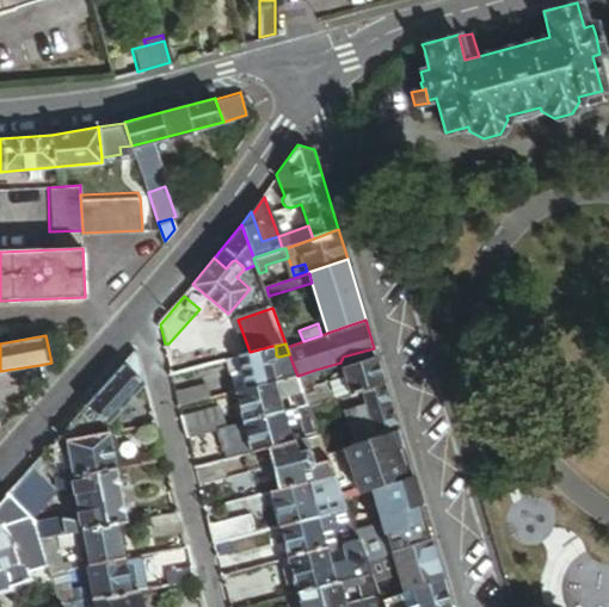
[(250,352),(240,354),(240,357),(243,367),(247,386),(275,379),(275,378),(270,361),(271,361),(272,360),(274,359),(275,359),(275,358),(275,357),(276,357),(276,355),(276,354),(276,353),(276,352),(276,351),(276,350),(276,348),(276,347),(275,346),(272,346),(250,352)]
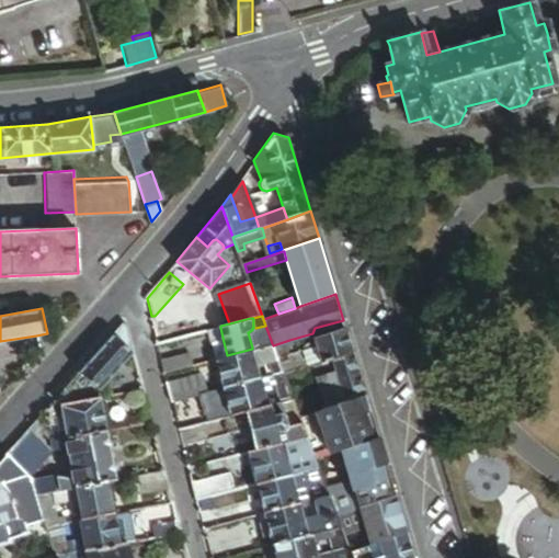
[(122,322),(77,373),(97,391),(133,352),(125,345),(129,340),(125,323),(122,322)]
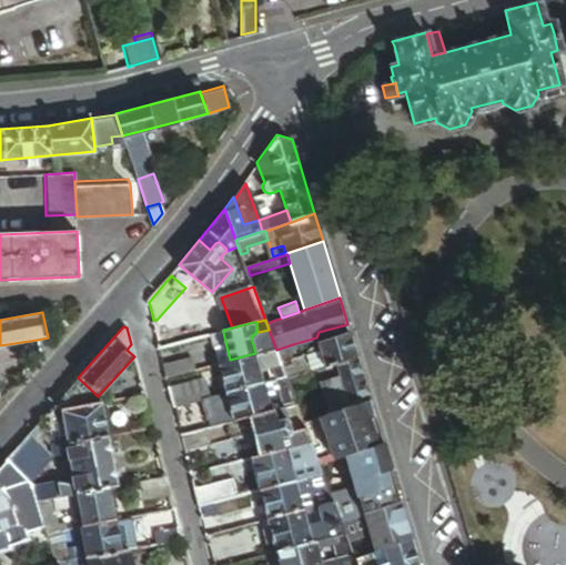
[(271,335),(269,330),(259,332),(256,331),(256,332),(255,332),(255,333),(255,334),(254,334),(253,335),(252,336),(251,336),(255,352),(263,350),(261,341),(271,335)]
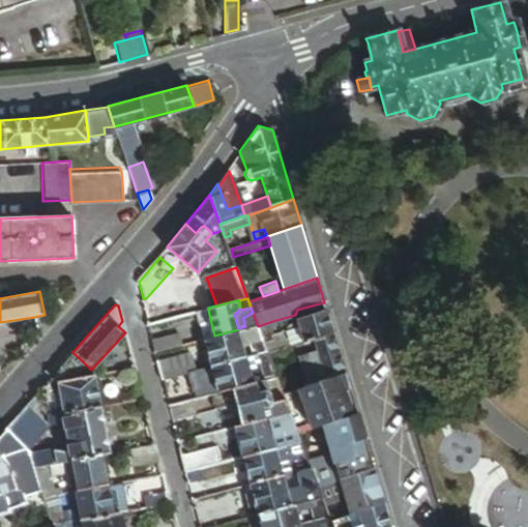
[(332,330),(326,309),(297,318),(297,319),(301,331),(303,340),(313,337),(332,330)]
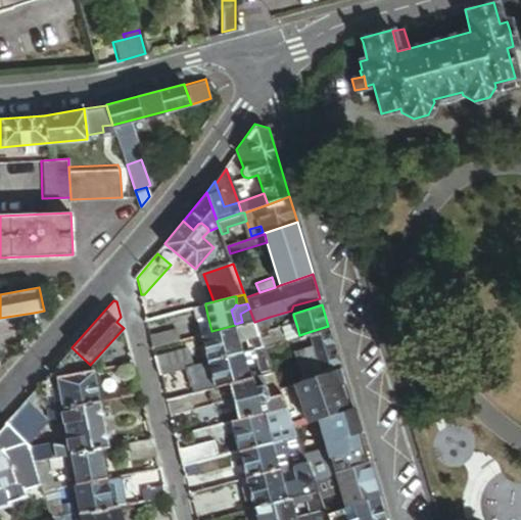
[(200,316),(207,315),(205,305),(193,309),(196,321),(200,316)]
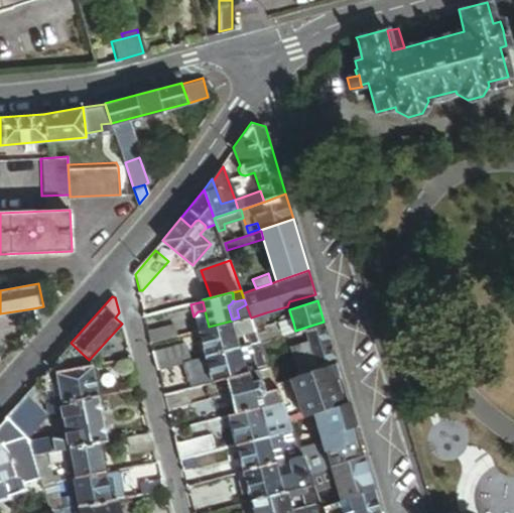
[(239,318),(250,315),(246,304),(237,309),(239,317),(239,318)]
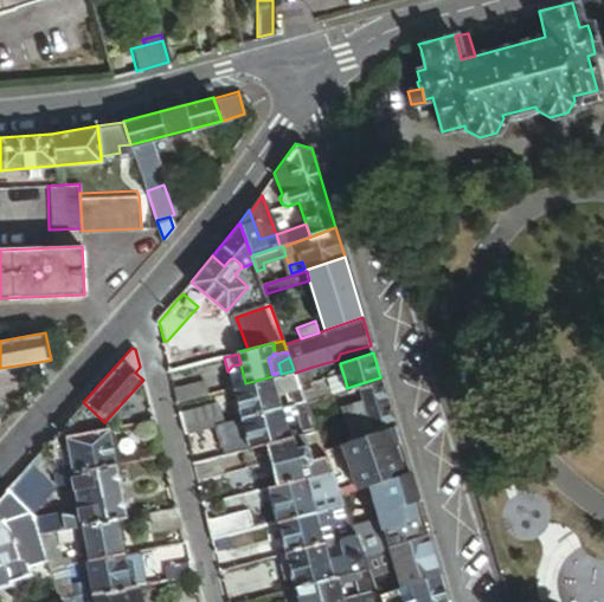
[(39,362),(40,376),(51,364),(51,360),(39,362)]
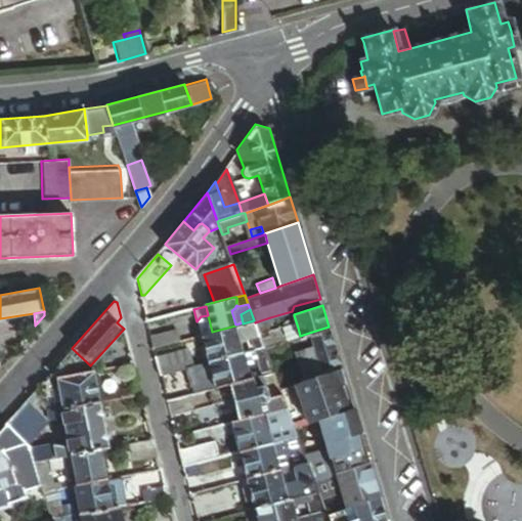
[(200,335),(203,334),(212,332),(208,315),(201,316),(197,321),(200,335)]
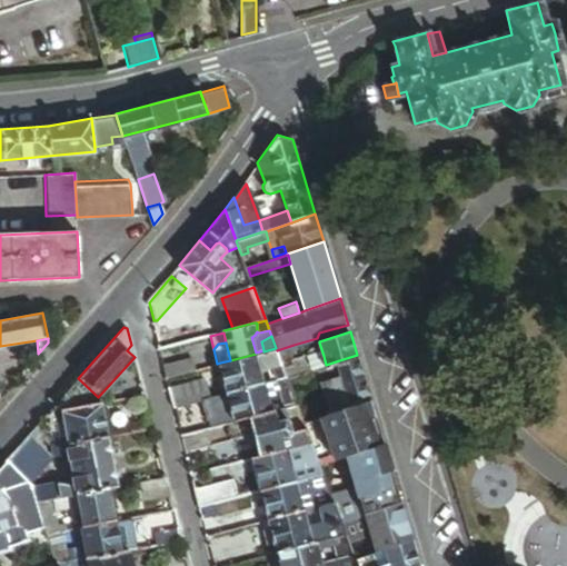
[(294,345),(277,350),(280,361),(291,358),(290,351),(295,350),(294,345)]
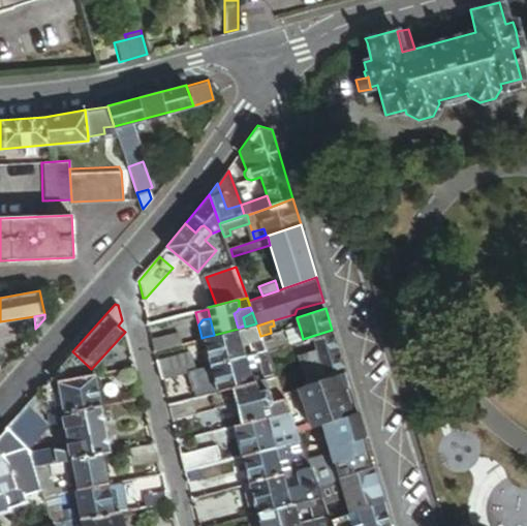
[(260,336),(257,326),(256,323),(245,327),(238,329),(242,344),(260,339),(265,349),(245,354),(245,356),(255,352),(267,349),(260,336)]
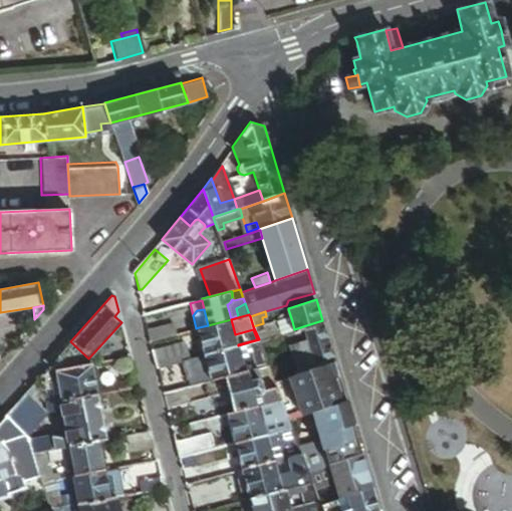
[(272,320),(276,334),(286,331),(294,329),(292,321),(288,322),(286,316),(272,320)]
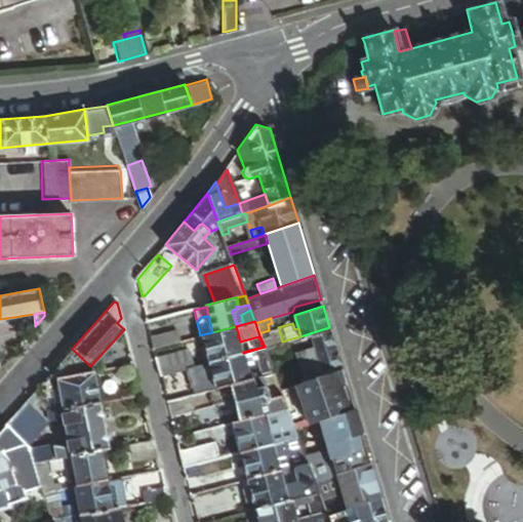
[(212,332),(203,334),(209,362),(243,353),(243,352),(240,342),(236,326),(212,332)]
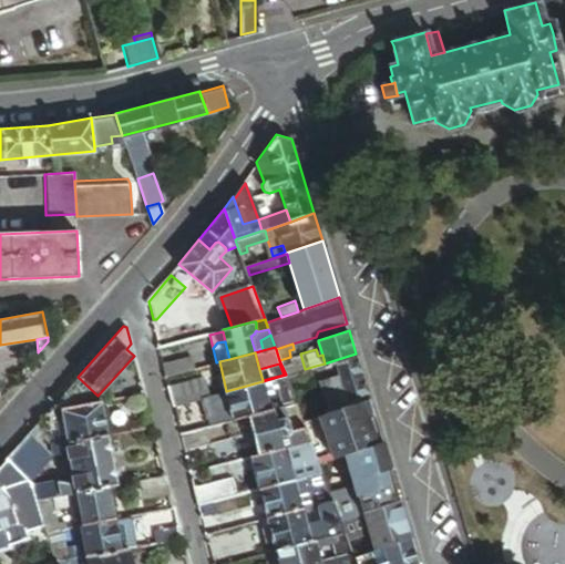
[(286,376),(305,369),(300,354),(290,357),(279,360),(286,375),(286,376)]
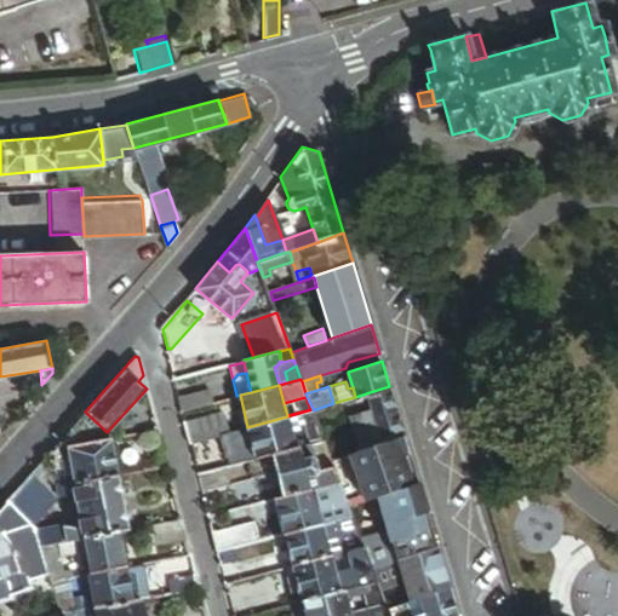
[(404,435),(389,386),(366,393),(371,408),(350,414),(360,448),(404,435)]
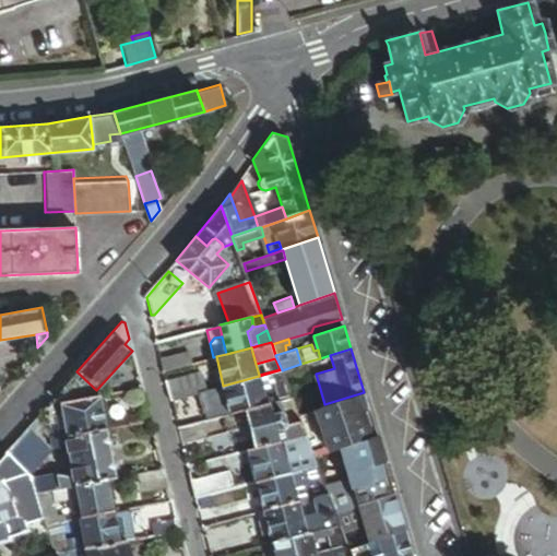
[(163,370),(194,363),(190,350),(160,357),(163,370)]
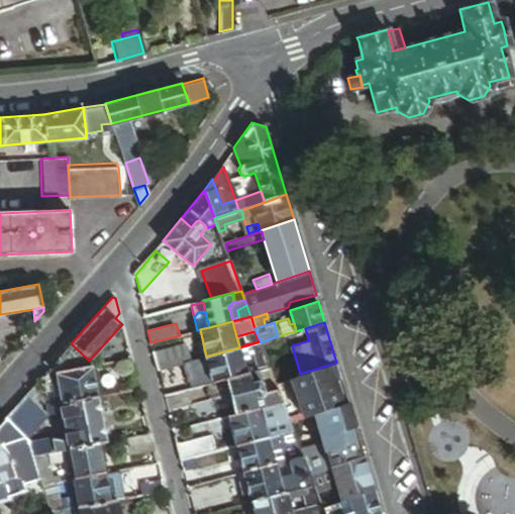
[(288,333),(292,345),(309,340),(305,328),(296,331),(288,333)]
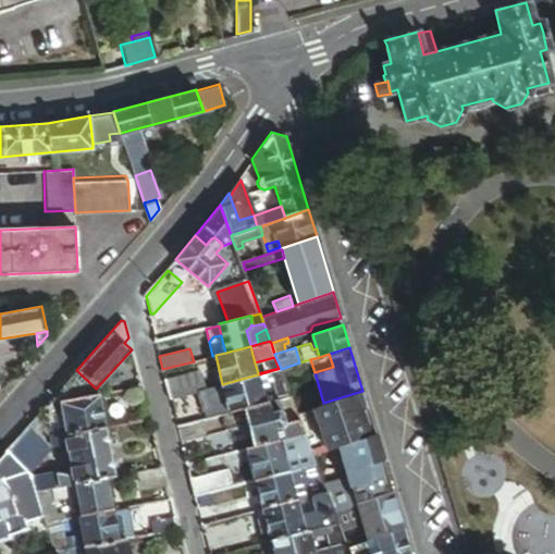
[(255,362),(258,373),(279,368),(274,357),(255,362)]
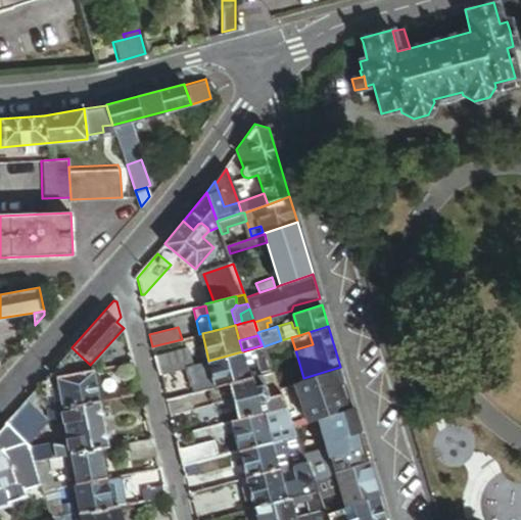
[(273,372),(264,346),(264,345),(252,348),(263,374),(273,372)]
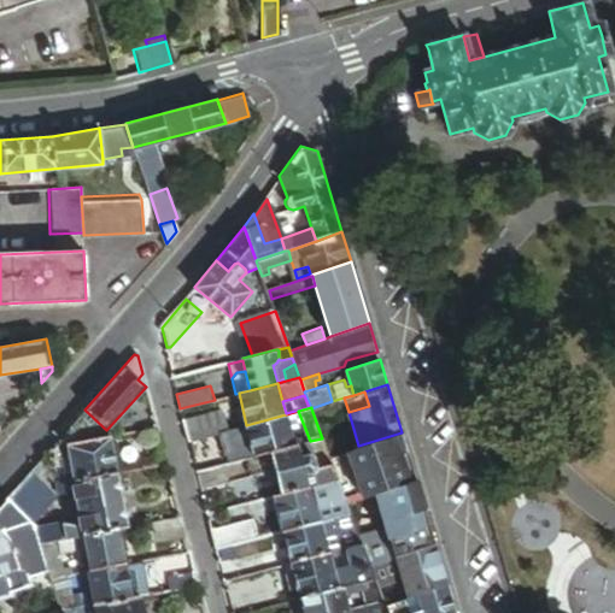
[(85,410),(74,422),(91,440),(107,436),(106,430),(85,410)]
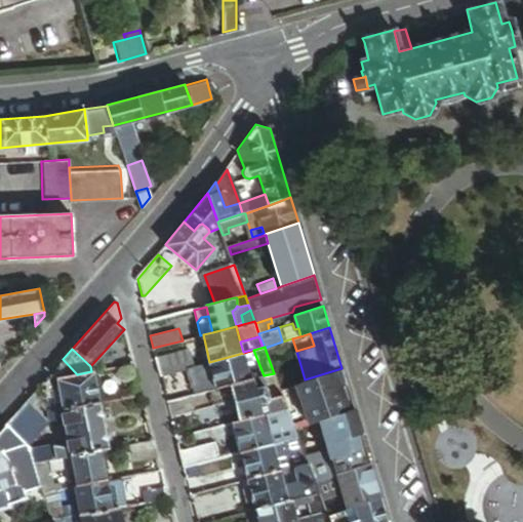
[(160,374),(162,374),(186,368),(193,366),(191,357),(189,349),(155,358),(160,374)]
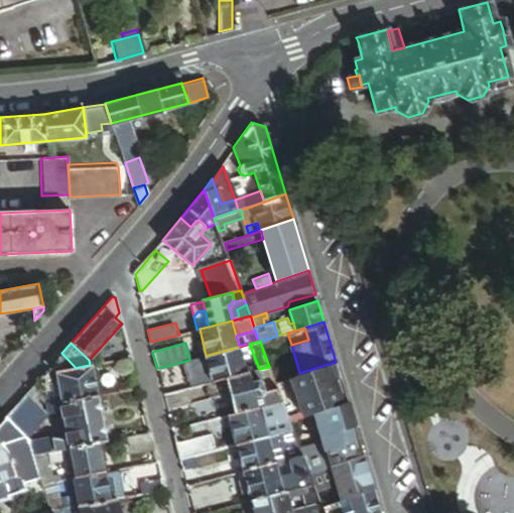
[(246,373),(239,347),(206,356),(213,381),(225,378),(246,373)]
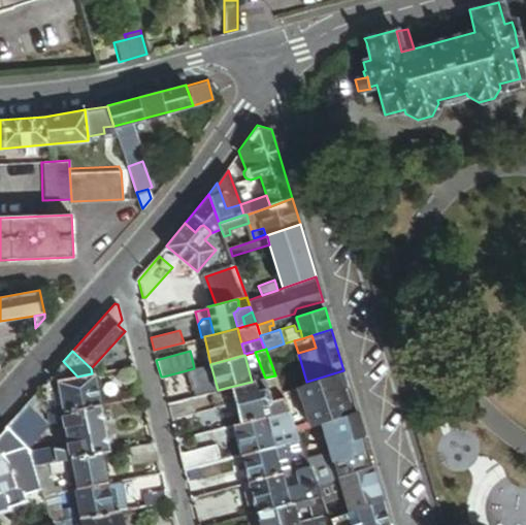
[(218,390),(210,364),(200,366),(194,368),(187,370),(190,385),(193,396),(218,390)]
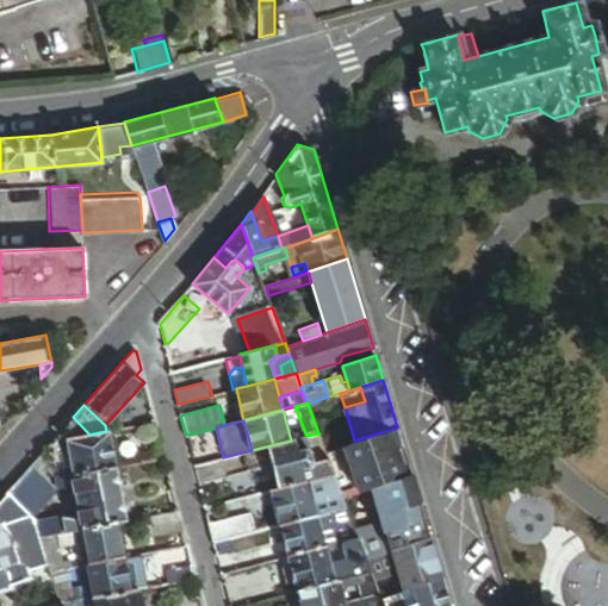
[(113,468),(106,431),(90,435),(81,436),(68,423),(39,453),(57,468),(66,478),(70,476),(113,468)]
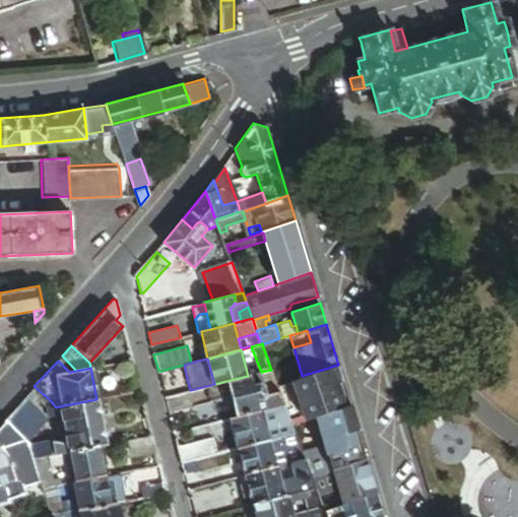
[(184,365),(160,371),(164,384),(187,379),(184,365)]
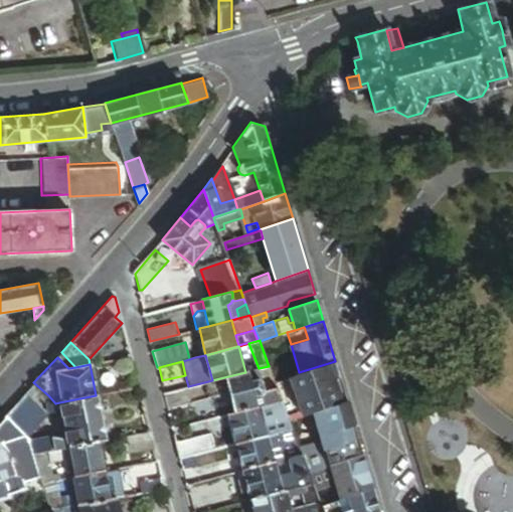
[(299,372),(273,380),(281,400),(288,420),(313,412),(347,401),(335,361),(299,372)]
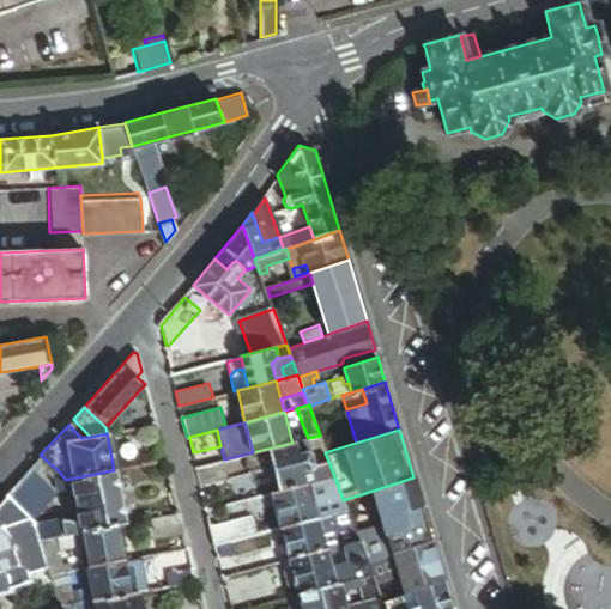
[(334,476),(325,452),(320,436),(308,438),(296,442),(298,454),(309,451),(313,454),(315,466),(313,470),(303,473),(306,483),(309,482),(322,480),(334,476)]
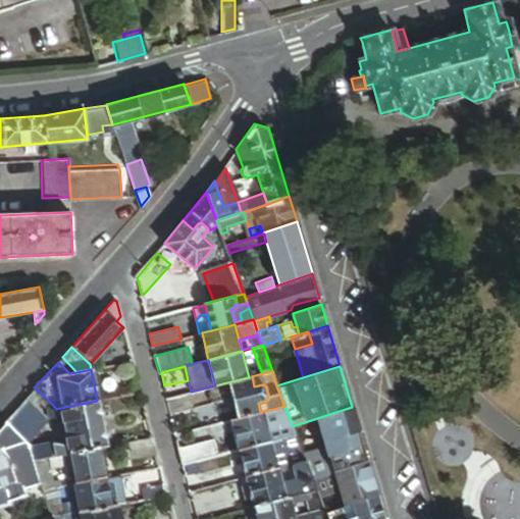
[(252,376),(249,377),(227,382),(237,418),(260,412),(258,403),(266,401),(268,397),(266,386),(263,384),(254,386),(252,376)]
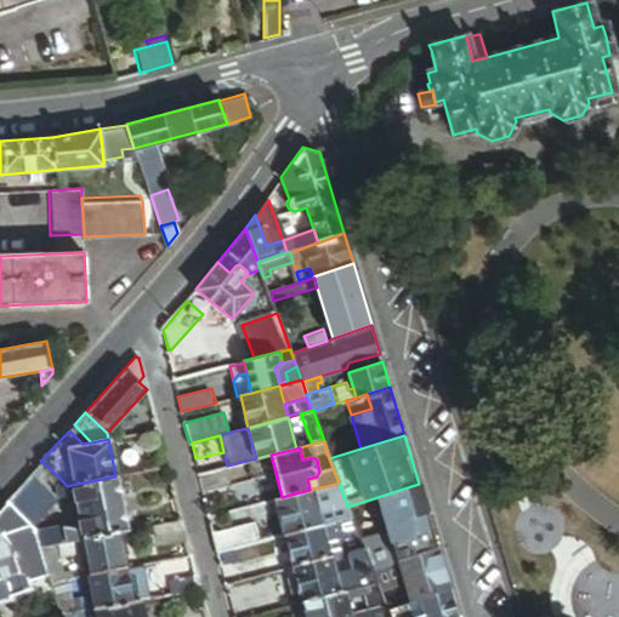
[(5,501),(27,526),(56,501),(40,484),(46,476),(51,483),(58,476),(40,461),(5,501)]
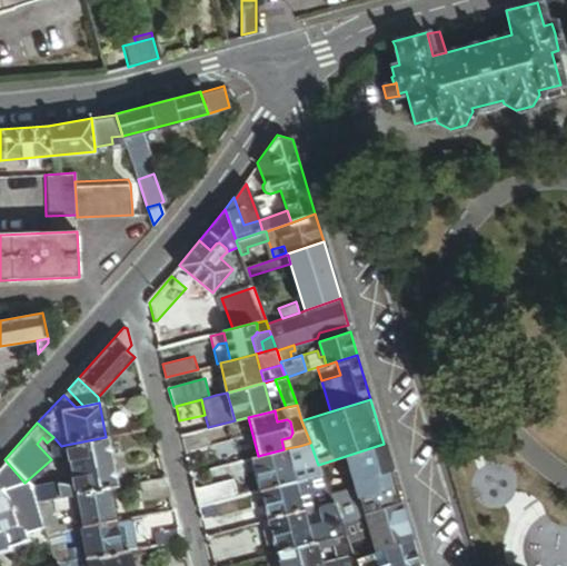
[(116,486),(106,437),(66,445),(66,446),(67,453),(73,485),(76,494),(108,487),(116,486)]
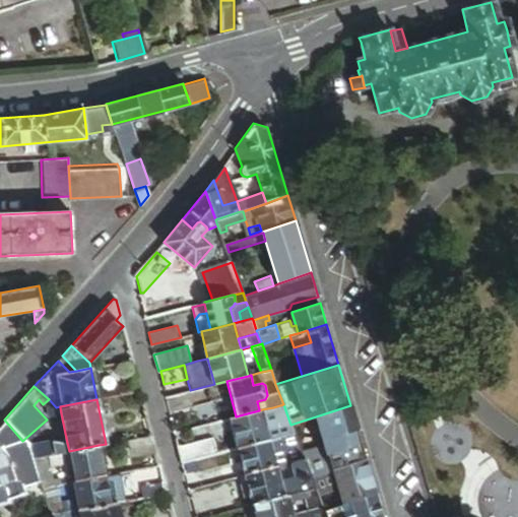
[(49,415),(61,413),(60,407),(55,408),(50,403),(47,403),(49,415)]
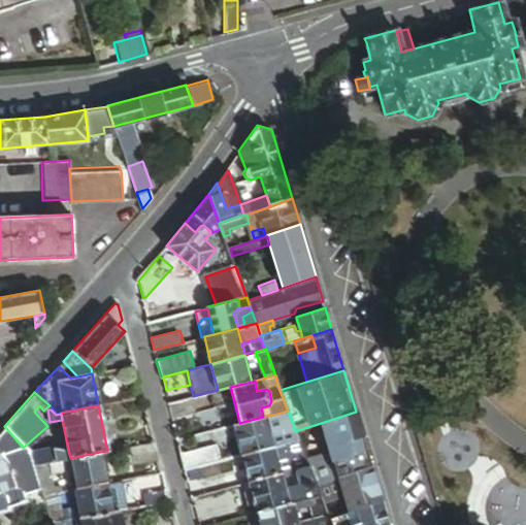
[(298,439),(295,431),(288,411),(277,414),(285,436),(271,438),(266,416),(263,417),(239,423),(234,425),(241,455),(273,446),(287,443),(298,439)]
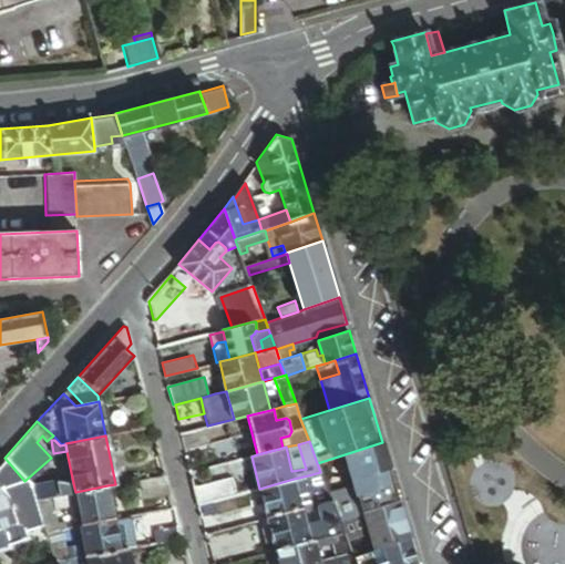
[(399,499),(382,442),(345,454),(356,490),(362,511),(399,499)]
